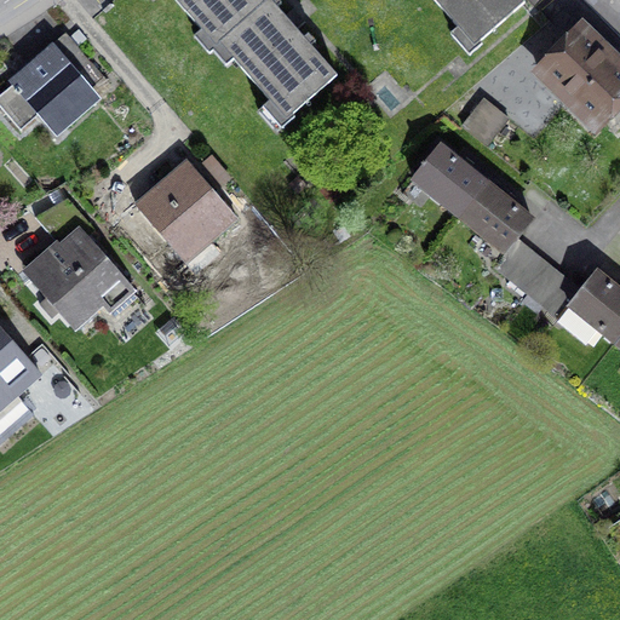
[(219,42),(265,3),(263,0),(174,0),(216,46),(219,42)]
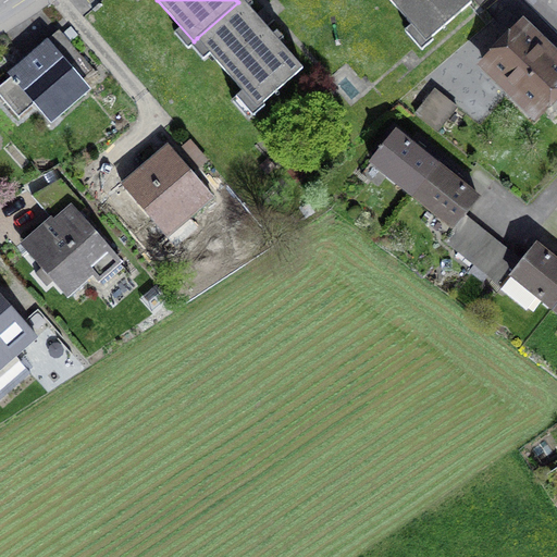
[(242,0),(240,0),(238,2),(197,38),(258,108),(302,69),(242,0)]
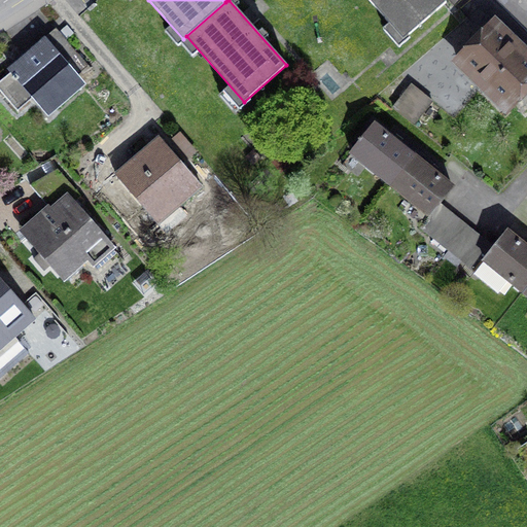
[(369,0),(403,40),(446,3),(443,0),(369,0)]
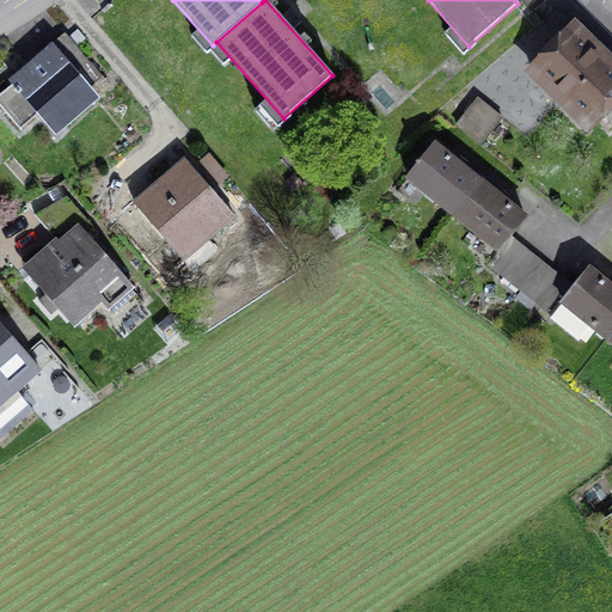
[(610,59),(577,28),(571,34),(570,34),(537,68),(589,120),(611,96),(611,72),(604,66),(610,59)]
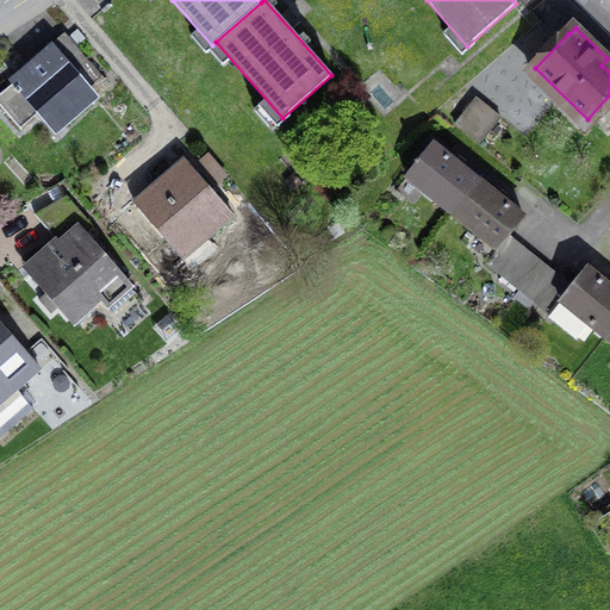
[(36,57),(38,61),(13,82),(13,83),(0,94),(0,105),(19,128),(38,111),(55,131),(95,97),(88,89),(103,76),(64,32),(36,57)]
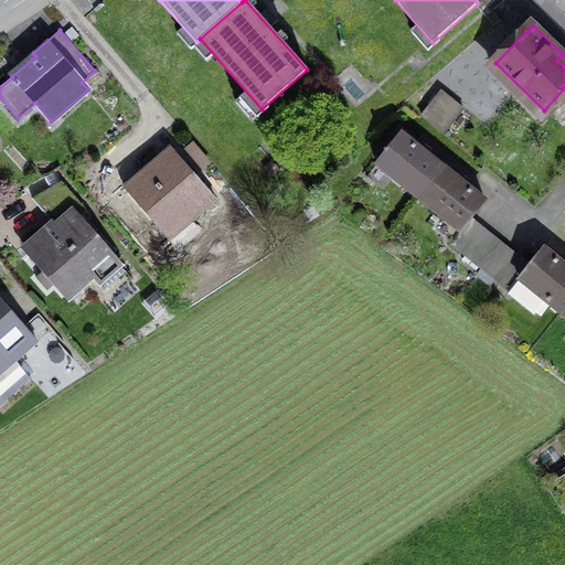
[(462,108),(440,92),(423,116),(444,132),(462,108)]
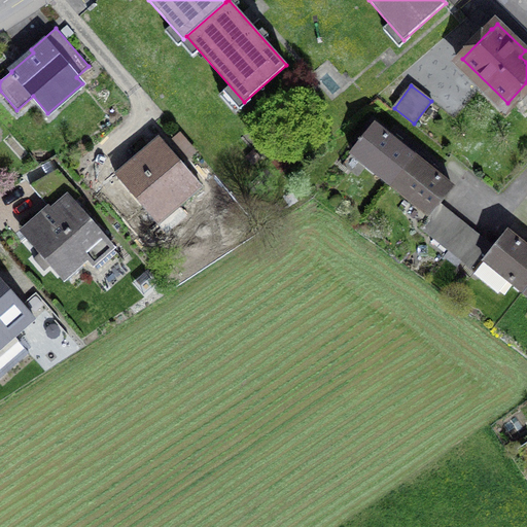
[(351,152),(391,184),(414,156),(374,125),(351,152)]
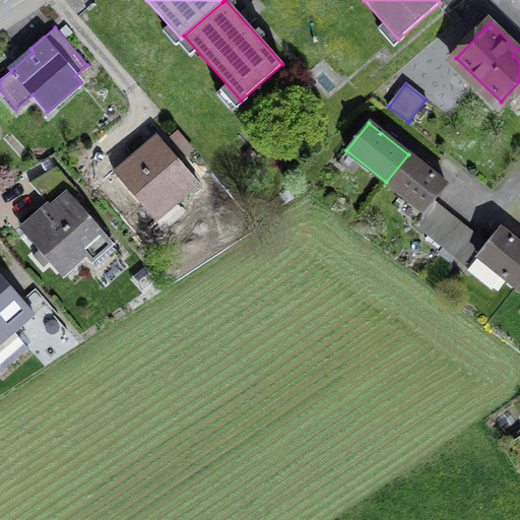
[(198,184),(156,136),(114,173),(155,220),(198,184)]
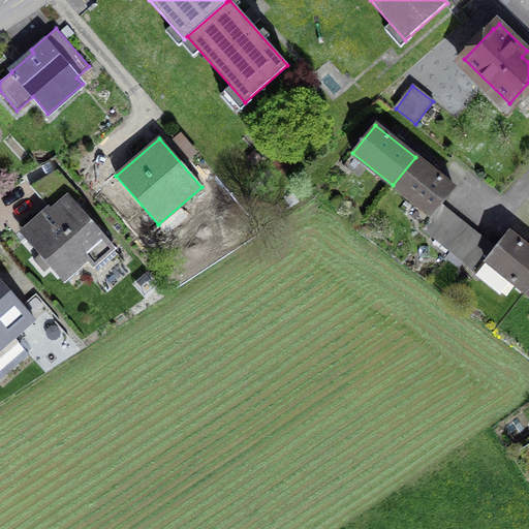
[(415,157),(393,185),(432,216),(422,228),(435,240),(455,215),(441,205),(455,188),(415,157)]
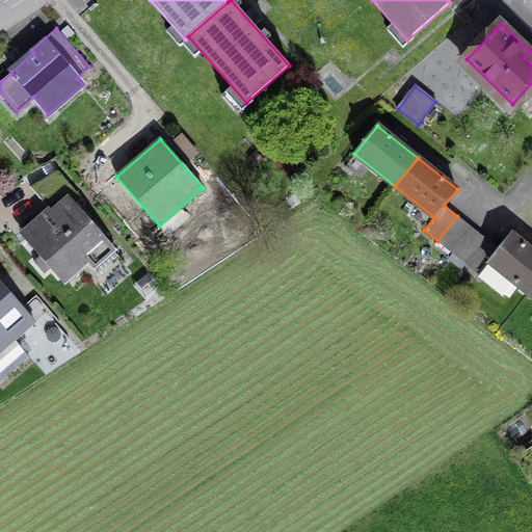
[(58,170),(30,187),(53,213),(25,237),(27,240),(41,256),(33,262),(45,273),(52,267),(61,278),(85,258),(99,273),(118,256),(75,205),(82,198),(58,170)]
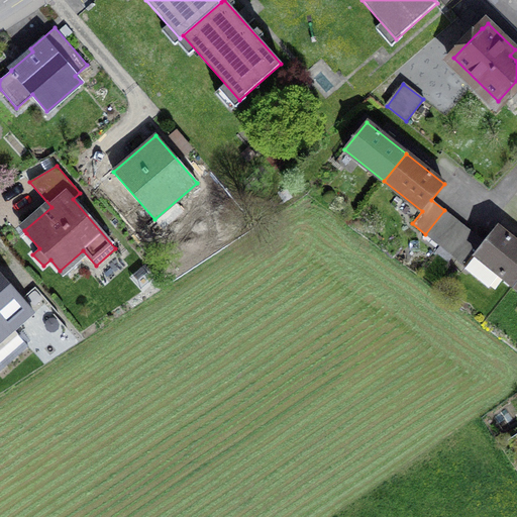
[(457,221),(444,210),(425,234),(438,244),(457,221)]
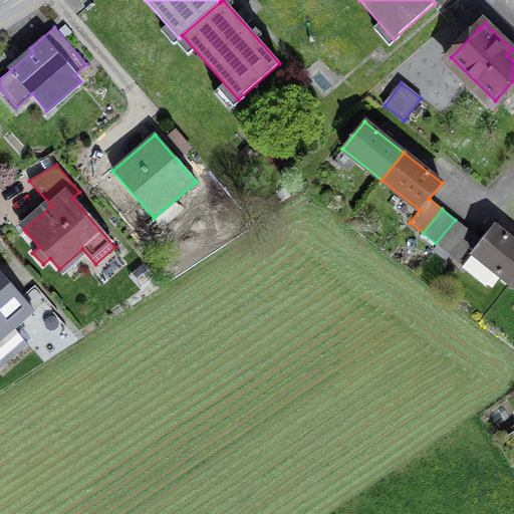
[(469,231),(455,220),(436,243),(450,254),(469,231)]
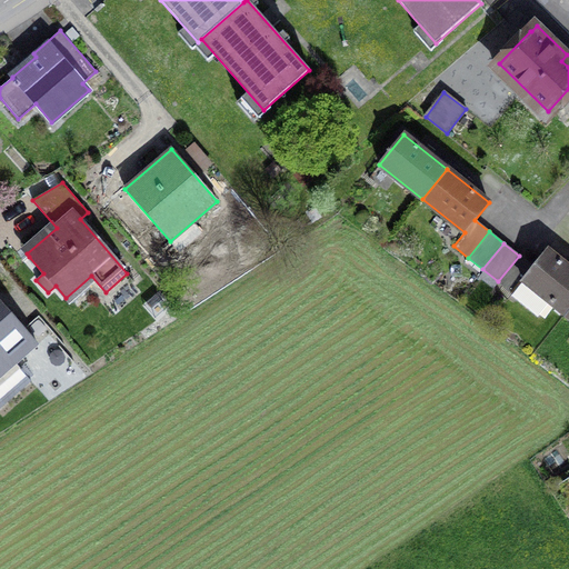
[(522,280),(565,315),(568,309),(568,267),(547,250),(533,267),(519,256),(498,281),(512,293),(522,280)]
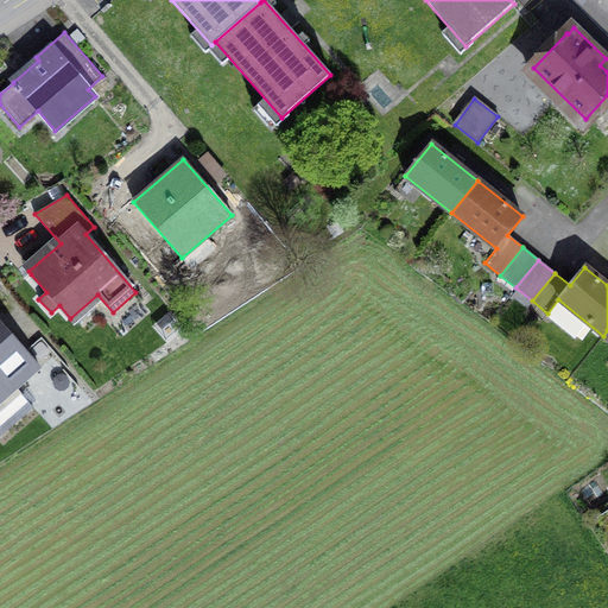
[(0,321),(0,388),(7,384),(12,390),(39,367),(0,321)]
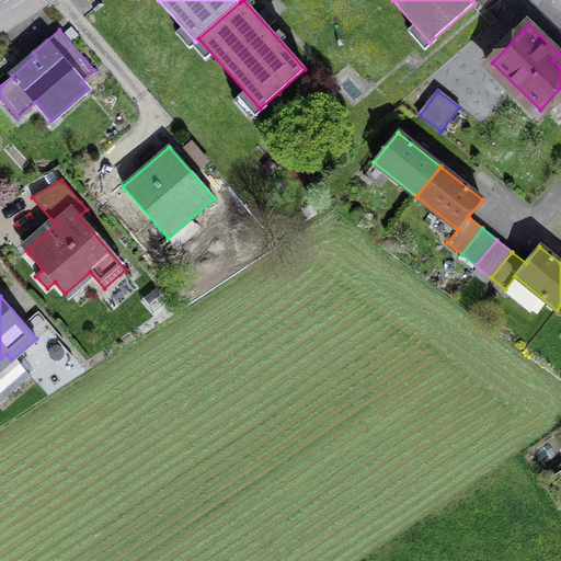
[(38,306),(25,316),(39,333),(52,323),(38,306)]
